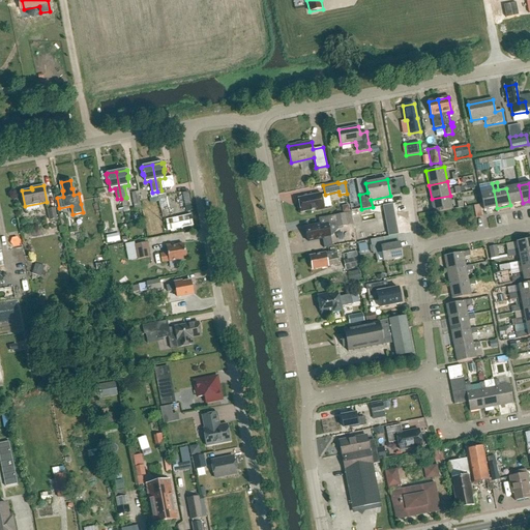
[(510,205),(523,203),(519,185),(506,188),(510,205)]
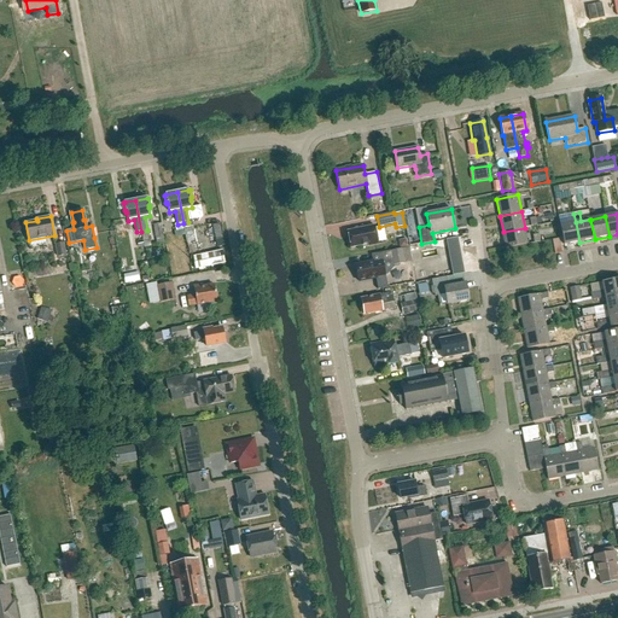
[(565,245),(579,243),(576,222),(560,225),(565,245)]
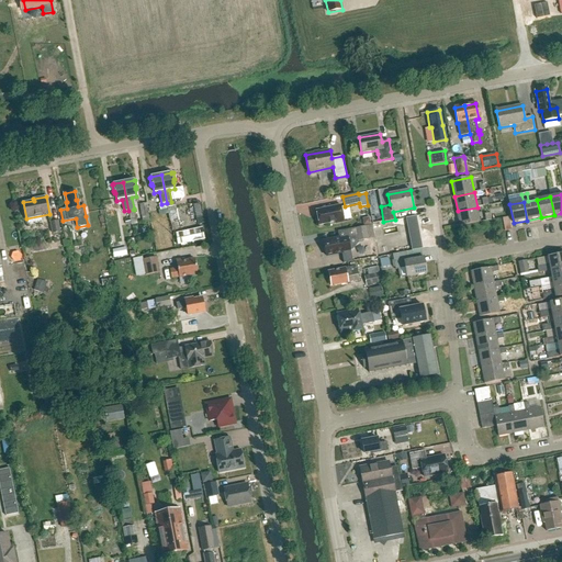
[(142,217),(149,216),(146,203),(139,204),(142,217)]
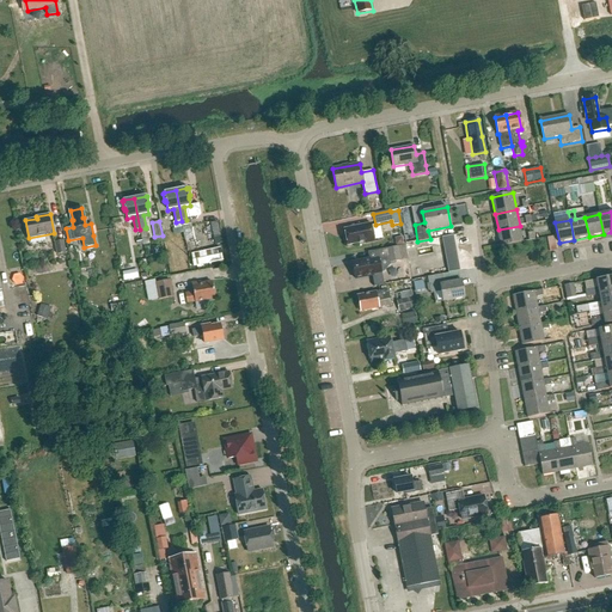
[(375,242),(372,224),(344,230),(348,245),(365,242),(365,244),(375,242)]
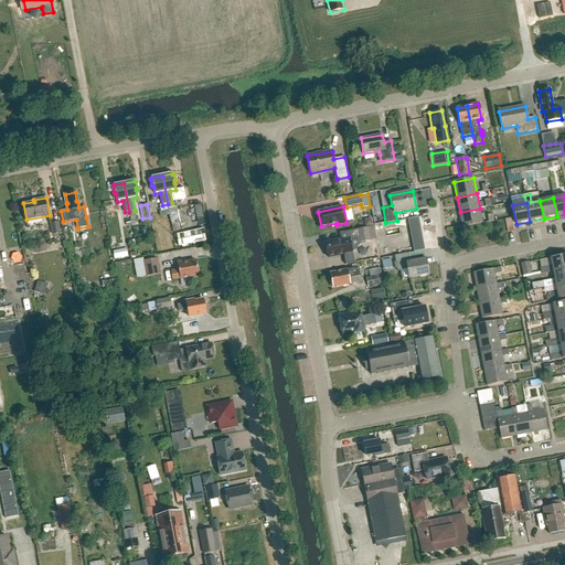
[(480,209),(460,212),(462,227),(482,224),(480,209)]
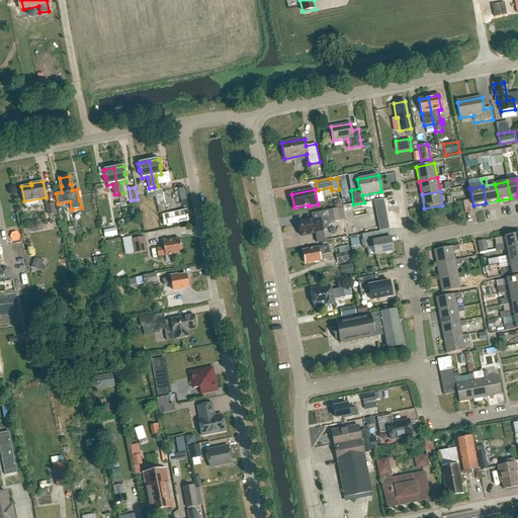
[(48,216),(56,214),(54,203),(46,205),(48,216)]
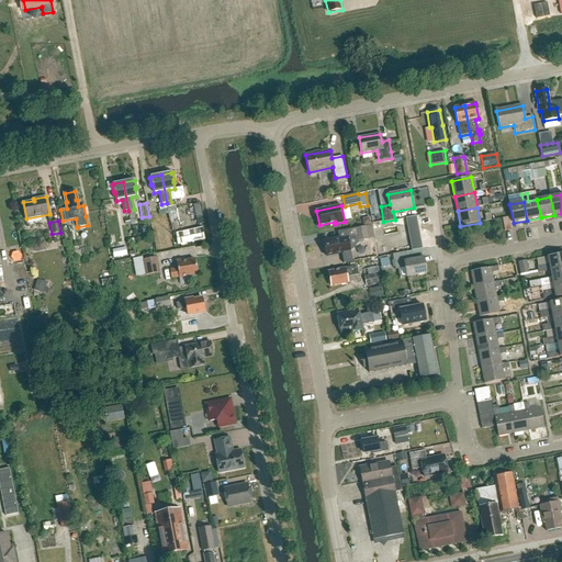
[(357,242),(366,240),(363,227),(355,228),(357,242)]
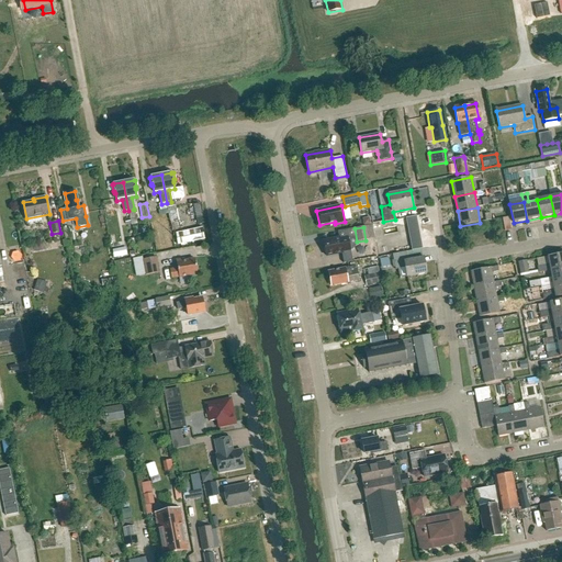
[(202,228),(176,234),(178,245),(204,239),(202,228)]
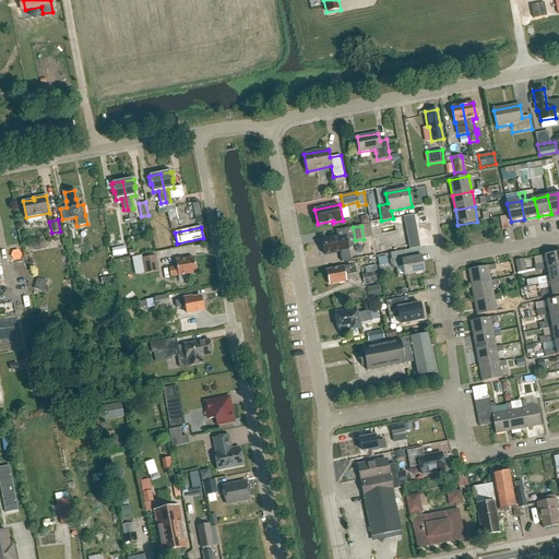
[(348,249),(347,245),(345,237),(337,238),(337,237),(321,240),(323,247),(322,247),(323,252),(324,252),(324,254),(340,251),(342,261),(343,261),(349,260),(351,260),(348,249)]
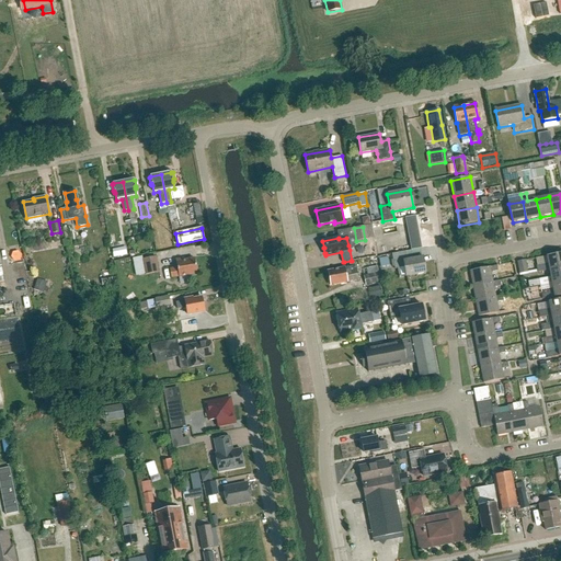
[(126,248),(113,250),(114,258),(127,255),(126,248)]
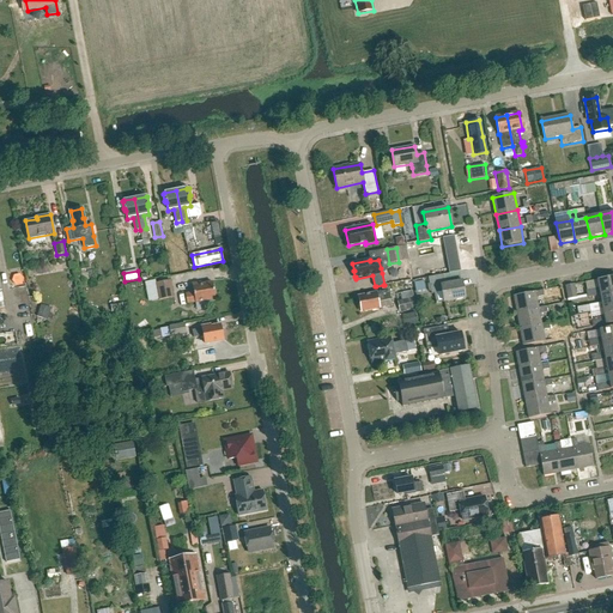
[(445,285),(443,274),(428,278),(431,295),(441,292),(443,303),(465,298),(461,281),(445,285)]
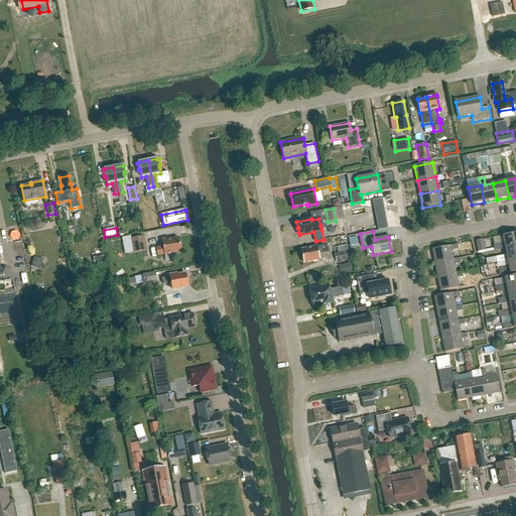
[(505,249),(515,246),(515,233),(503,236),(504,243),(494,246),(495,251),(505,249)]
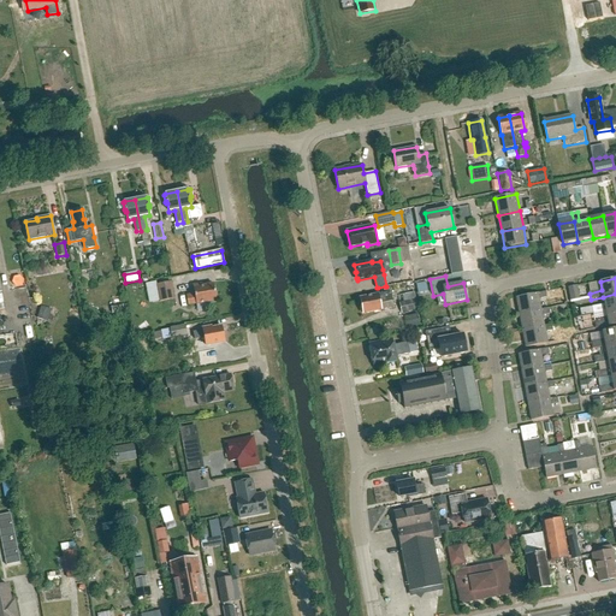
[(159,302),(175,300),(172,282),(155,285),(159,302)]
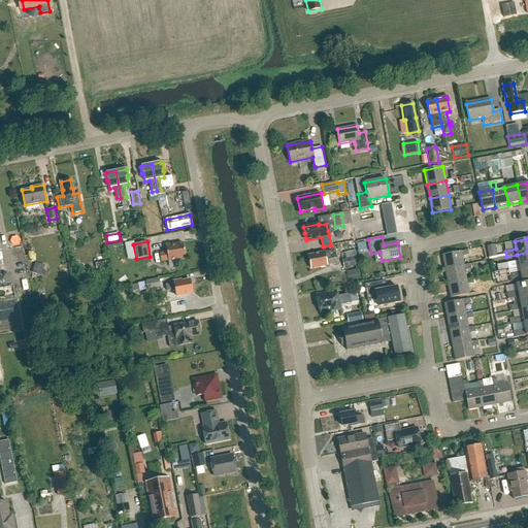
[(364,242),(356,243),(358,255),(366,254),(364,242)]
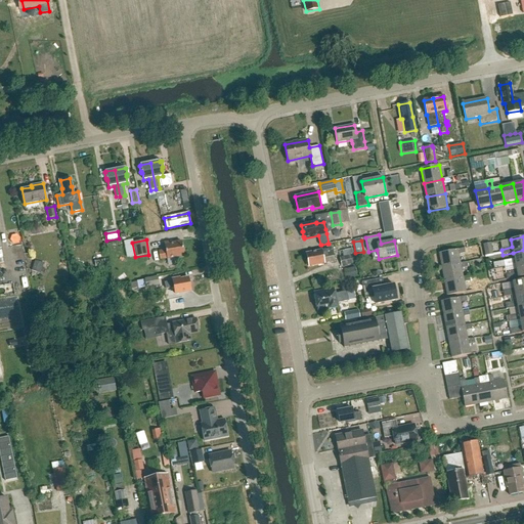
[(184,256),(181,242),(171,244),(171,243),(165,244),(166,251),(159,252),(160,260),(167,259),(184,256)]
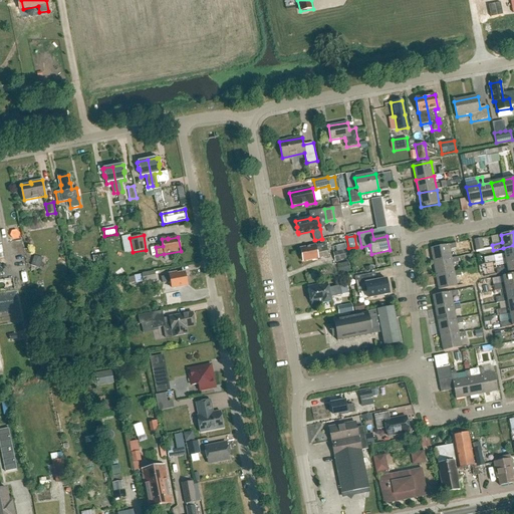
[(476,251),(483,250),(481,238),(474,240),(476,251)]
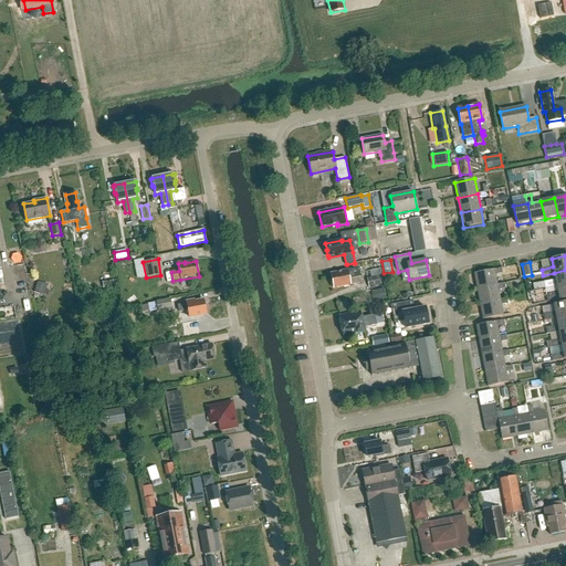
[(357,274),(356,269),(333,273),(334,279),(332,279),(334,289),(350,284),(362,282),(360,274),(357,274)]
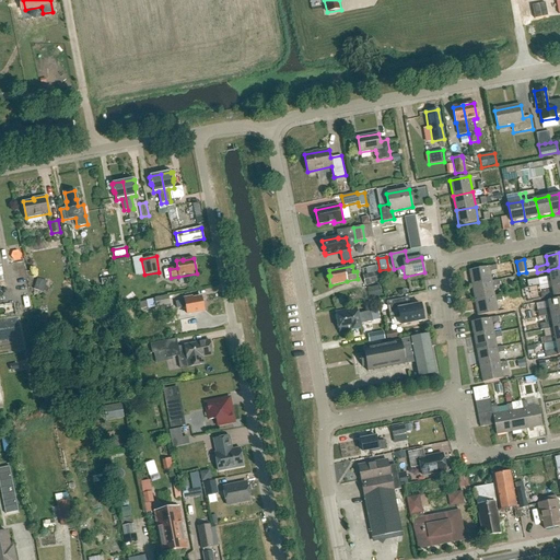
[(492,282),(490,272),(497,271),(496,266),(469,271),(473,287),(492,282)]
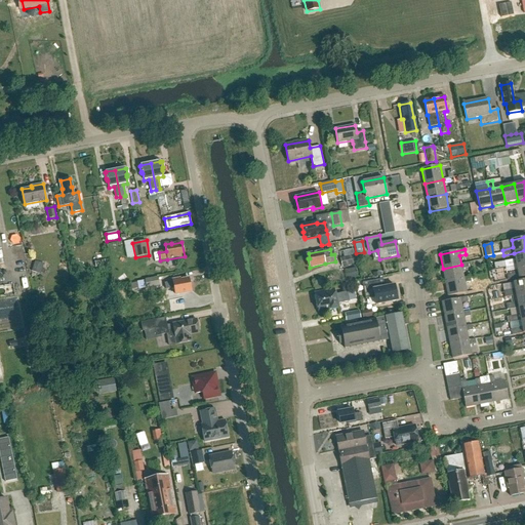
[(517,266),(524,264),(524,250),(514,253),(516,260),(505,263),(506,269),(517,267),(517,266)]
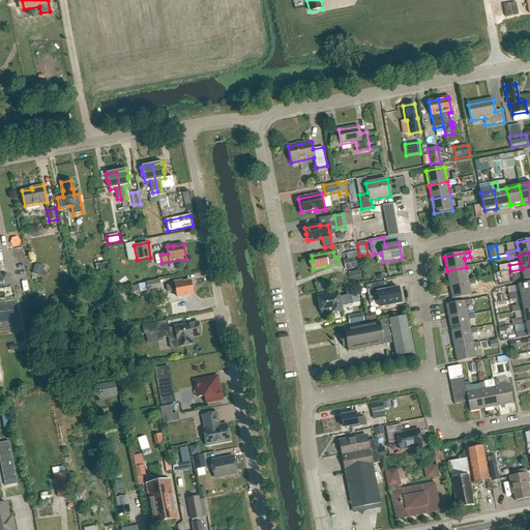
[(345,269),(359,267),(357,258),(343,261),(345,269)]
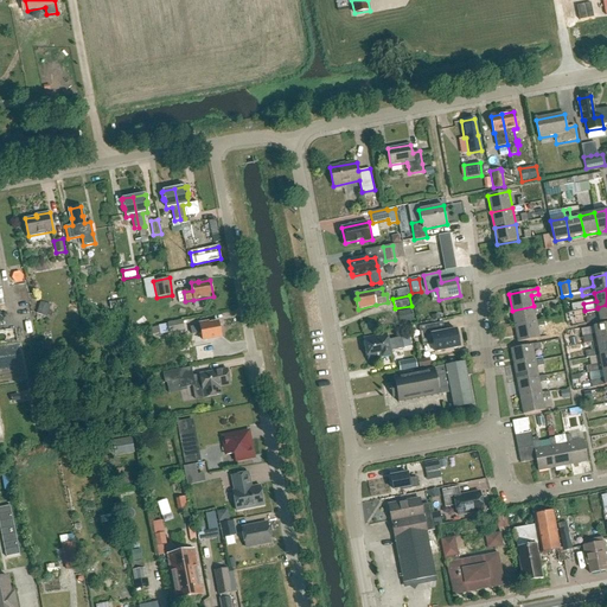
[(536,323),(536,321),(535,312),(542,311),(541,305),(534,306),(512,311),(515,326),(536,323)]
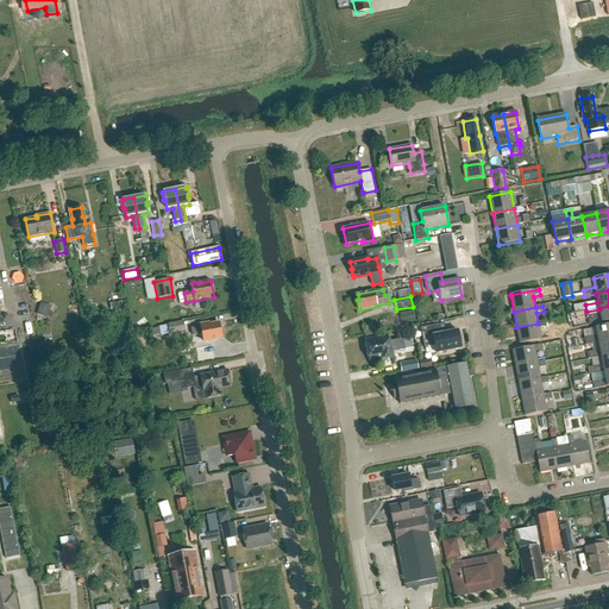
[(608,306),(600,308),(600,309),(601,316),(588,319),(589,326),(608,321),(608,306)]
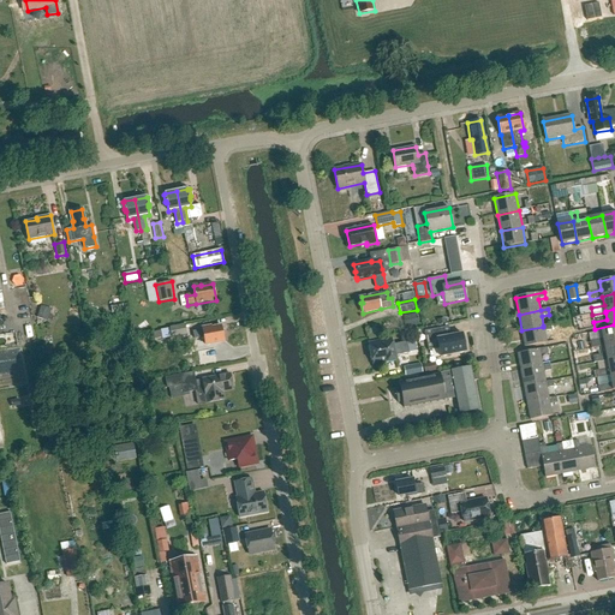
[(40,311),(39,318),(48,322),(51,315),(40,311)]
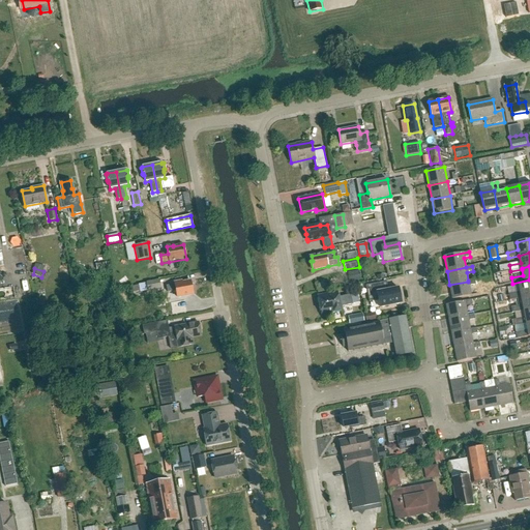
[(358,270),(349,272),(351,283),(360,281),(358,270)]
